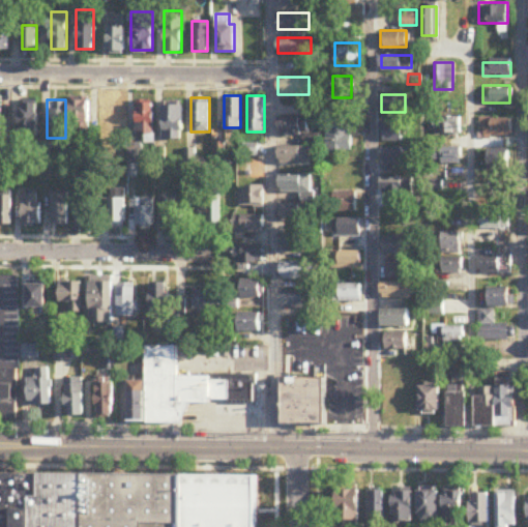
[(88,130),(88,99),(69,99),(69,130),(88,130)]
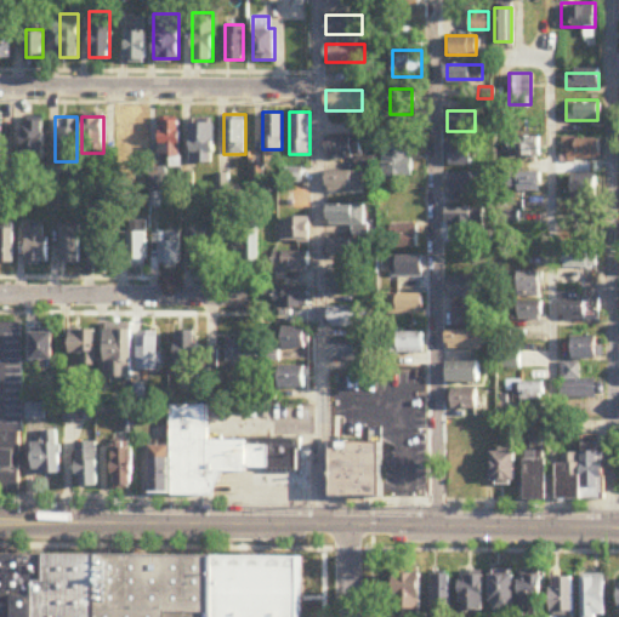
[(43,119),(22,119),(22,156),(43,156),(43,119)]
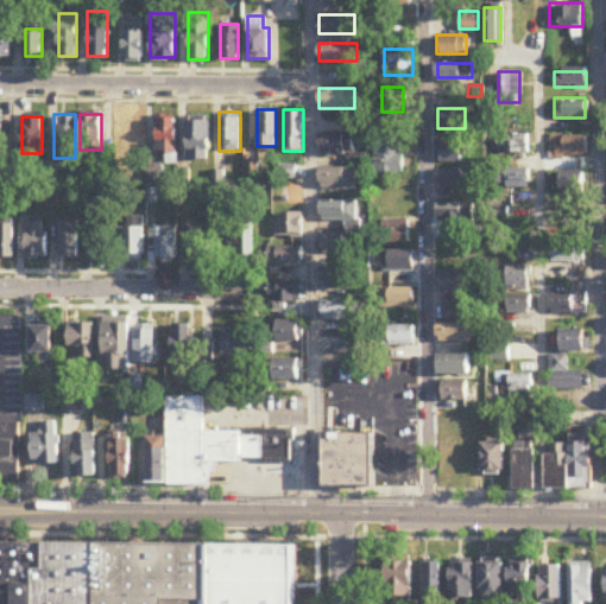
[(175,116),(156,116),(156,153),(175,153),(175,116)]
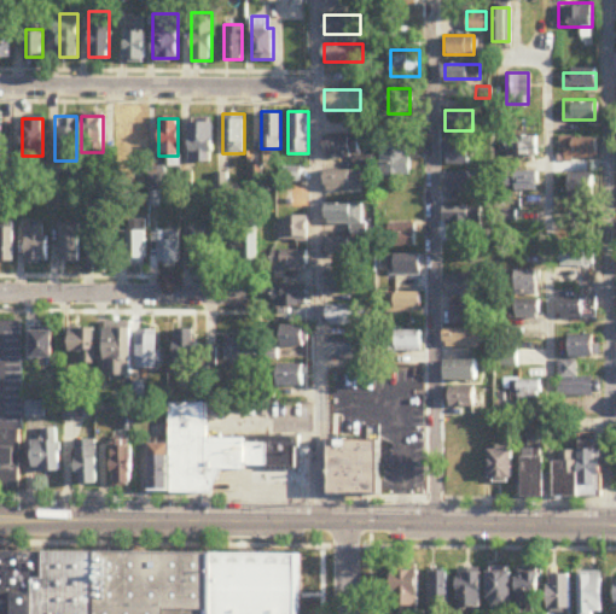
[(123,157),(144,157),(144,120),(123,120),(123,157)]
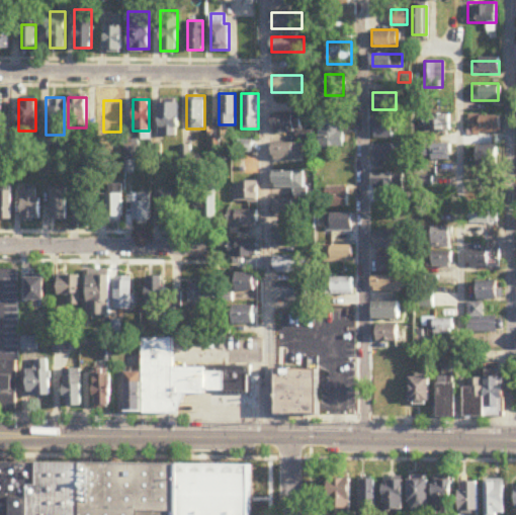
[(178,101),(158,101),(158,136),(178,136),(178,101)]
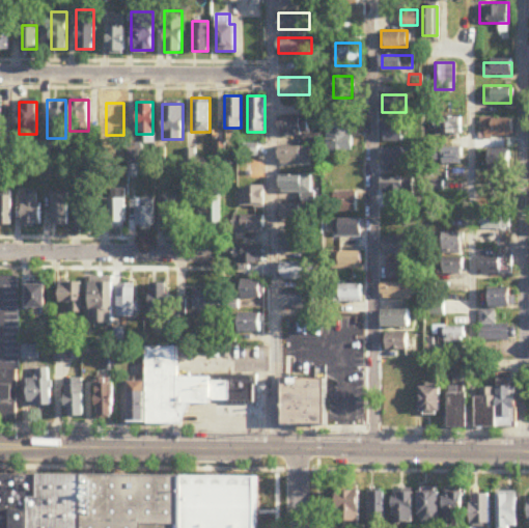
[(280,134),(309,134),(309,116),(280,116),(280,134)]
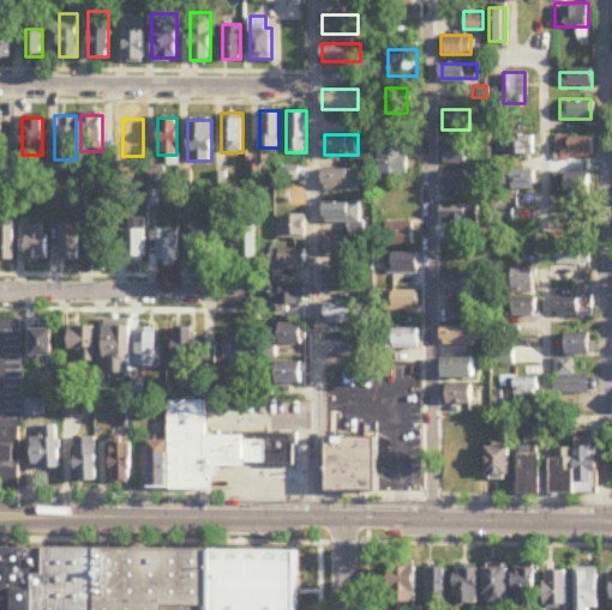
[(394,136),(378,143),(394,175),(409,168),(394,136)]
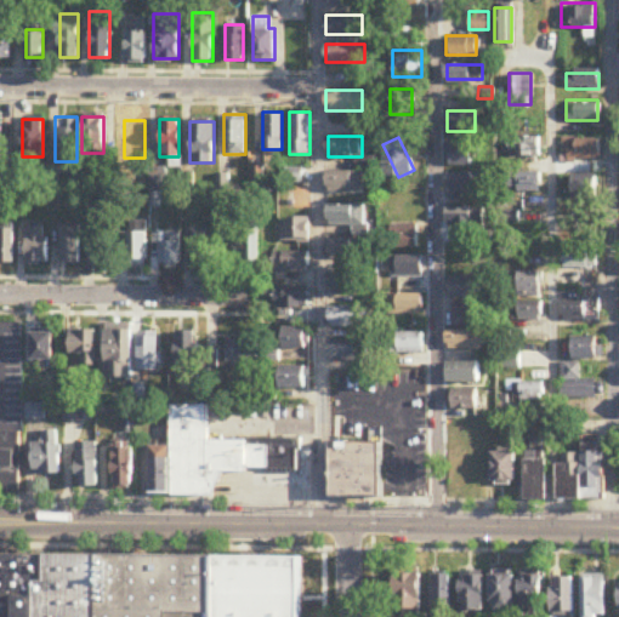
[(538,155),(538,138),(505,138),(505,155),(538,155)]
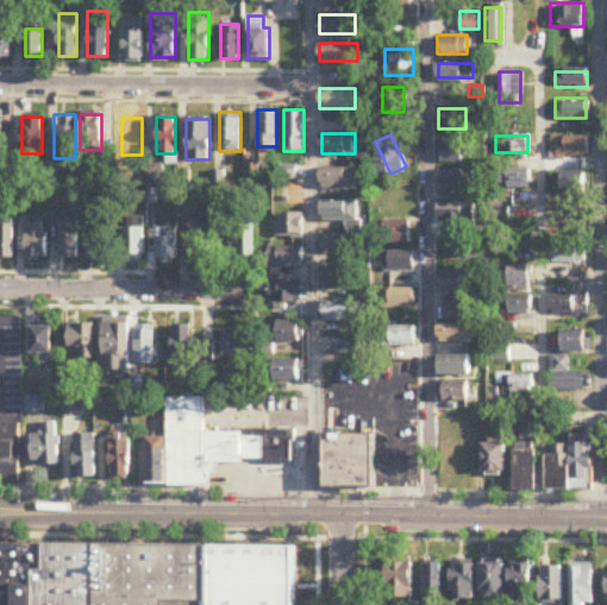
[(587,136),(549,136),(549,153),(587,153),(587,136)]
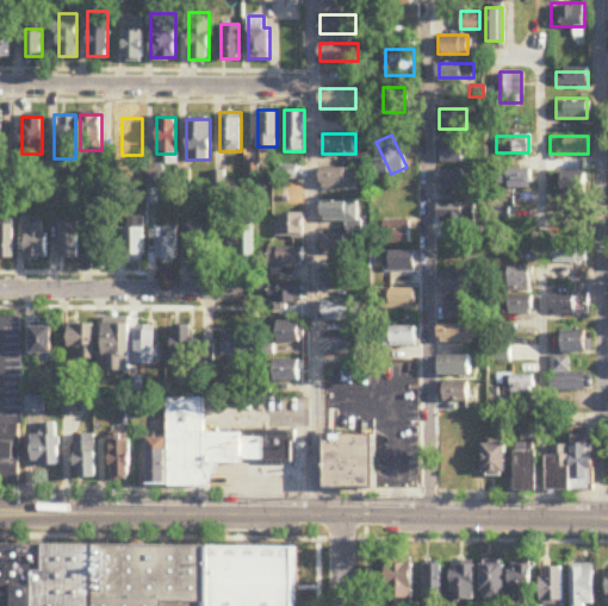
[(440,161),(463,161),(463,138),(440,138),(440,161)]
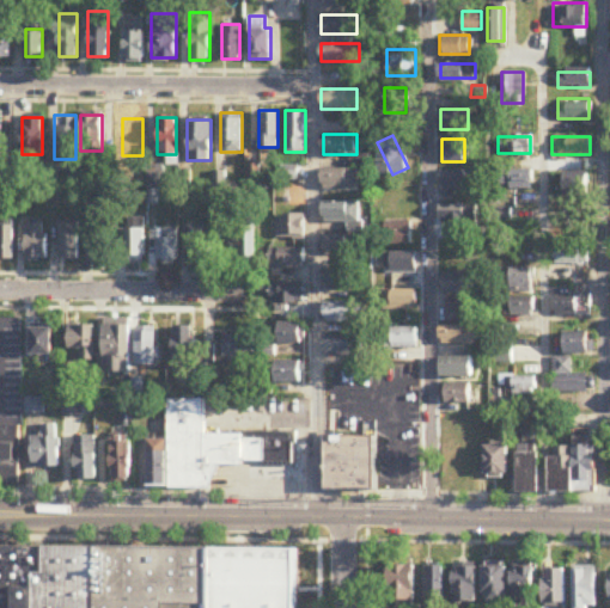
[(298,164),(280,164),(280,178),(298,178),(298,164)]
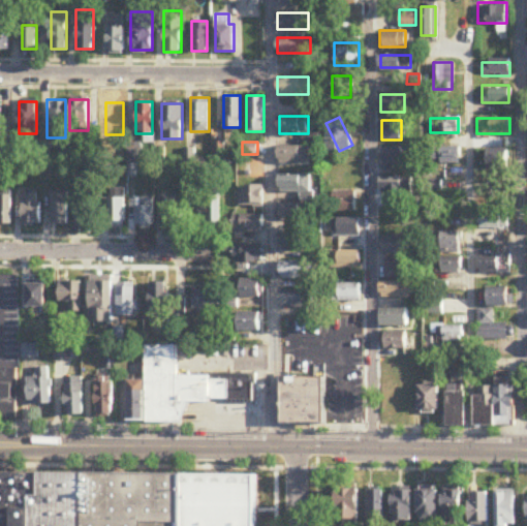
[(309,162),(309,145),(278,145),(278,162),(309,162)]
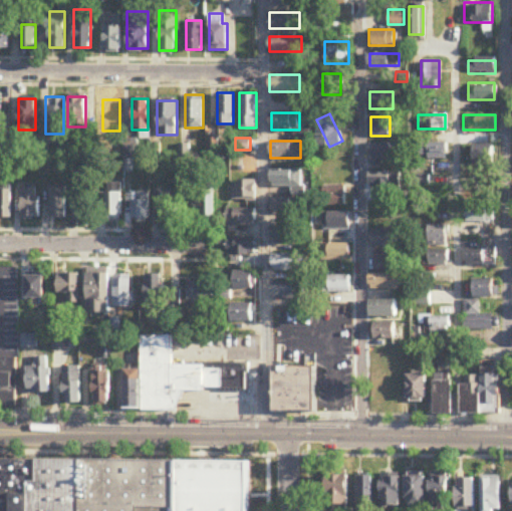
[(415,156),(445,156),(445,142),(415,142),(415,156)]
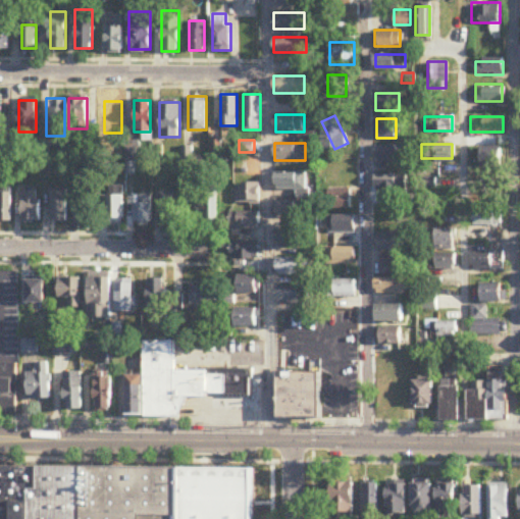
[(376,160),(400,160),(400,145),(376,145),(376,160)]
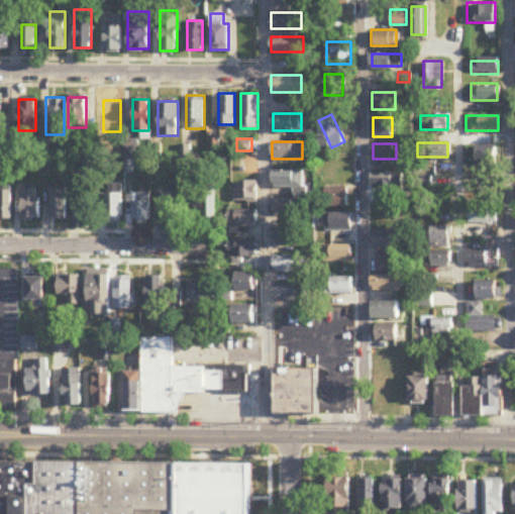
[(496,163),(496,144),(474,144),(474,163),(496,163)]
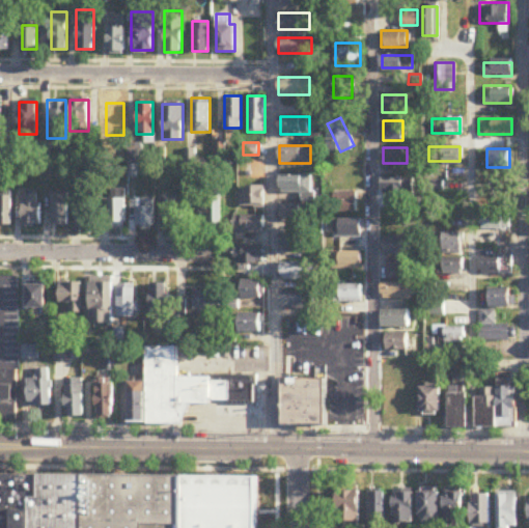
[(330,171),(330,184),(360,184),(360,171),(330,171)]
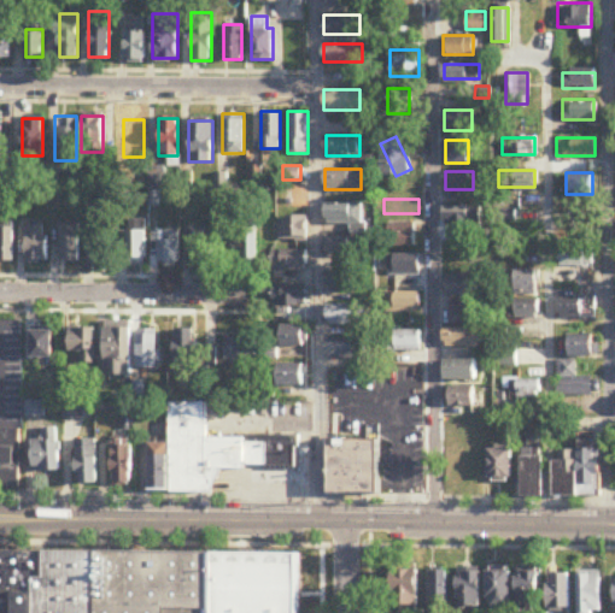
[(326,202),(326,223),(363,223),(363,202),(326,202)]
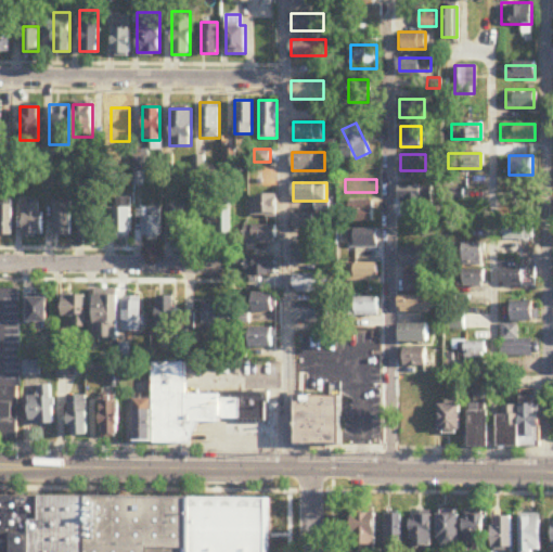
[(431,193),(403,182),(397,196),(424,207),(431,193)]
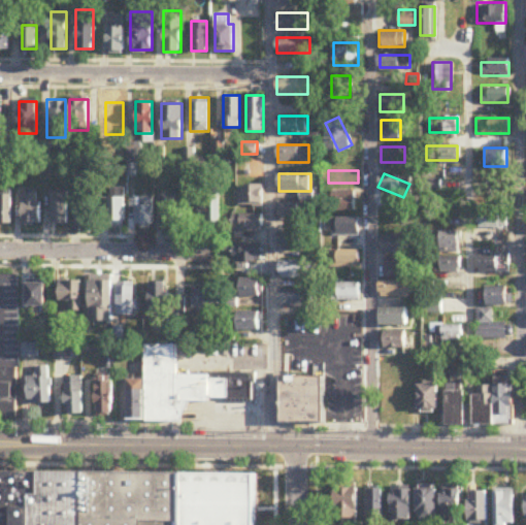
[(262,185),(237,185),(237,205),(262,205),(262,185)]
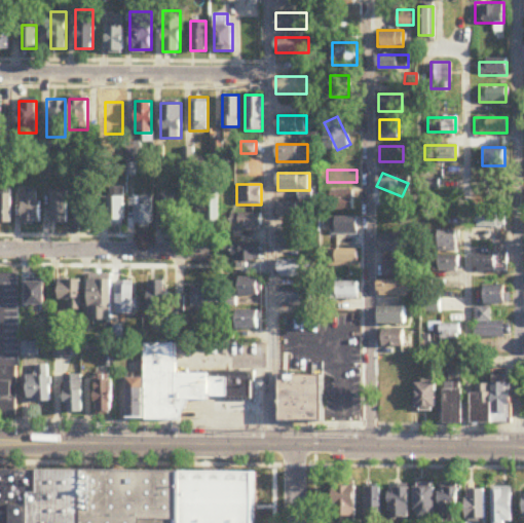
[(219,185),(202,185),(202,224),(219,224),(219,185)]
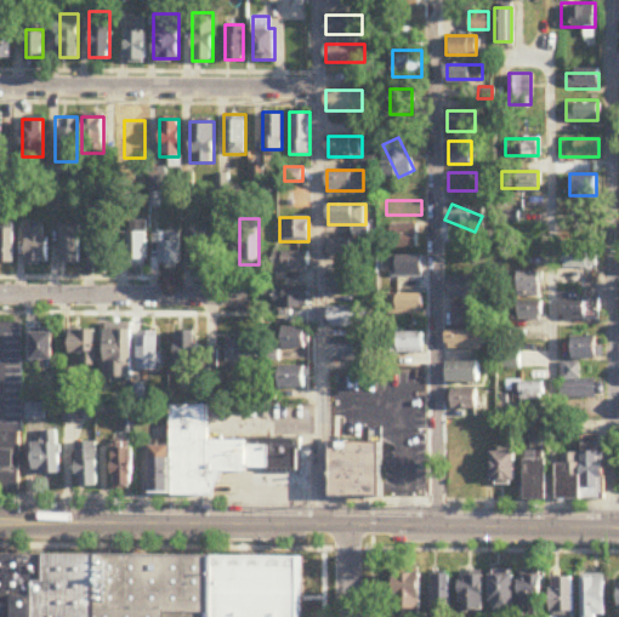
[(128,262),(146,262),(146,220),(128,220),(128,262)]
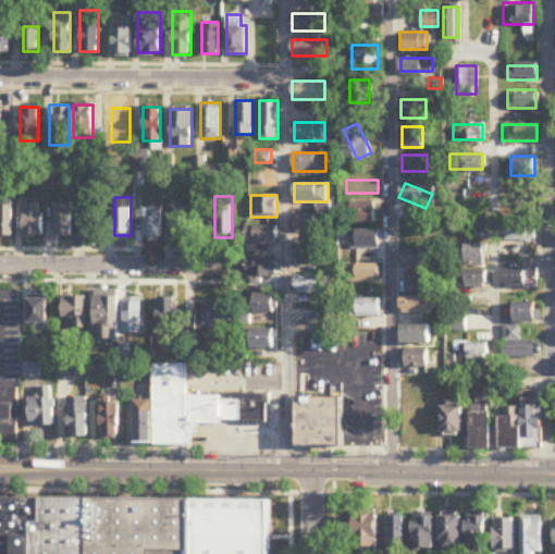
[(71,200),(53,200),(53,236),(71,236),(71,200)]
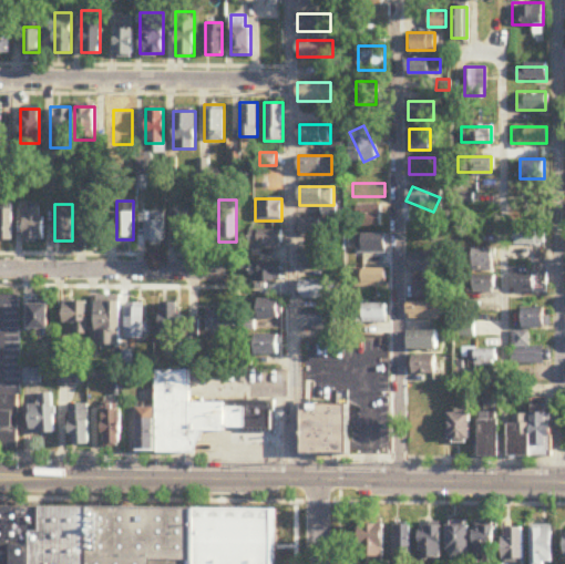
[(381,204),(358,204),(358,226),(381,226),(381,204)]
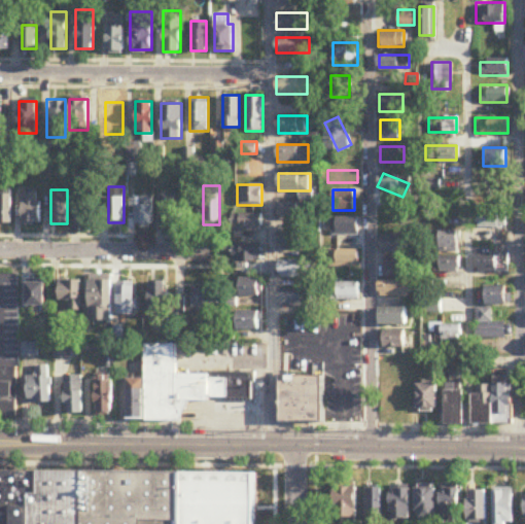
[(38,191),(19,191),(19,223),(38,223),(38,191)]
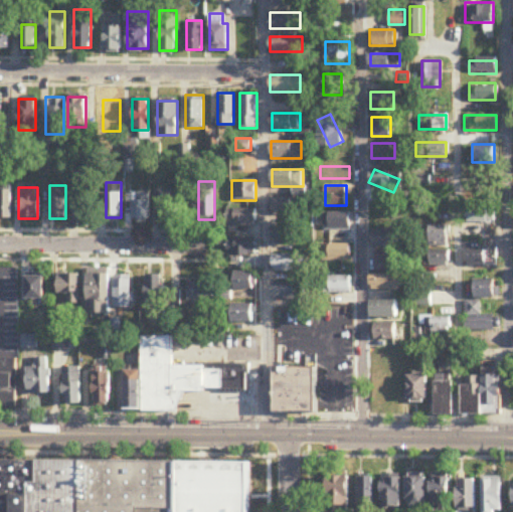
[(0,216),(10,216),(10,188),(0,188),(0,216)]
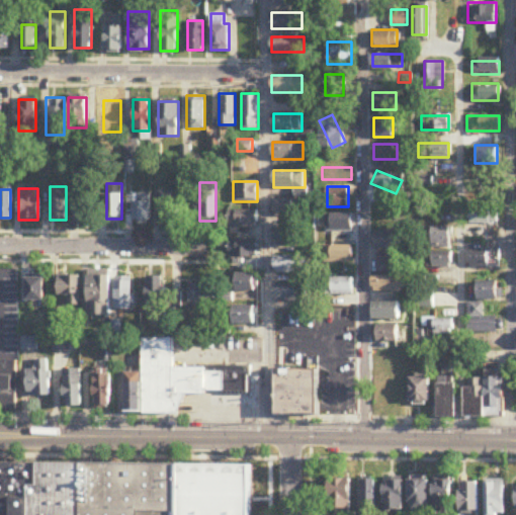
[(160,189),(160,219),(180,219),(180,189),(160,189)]
